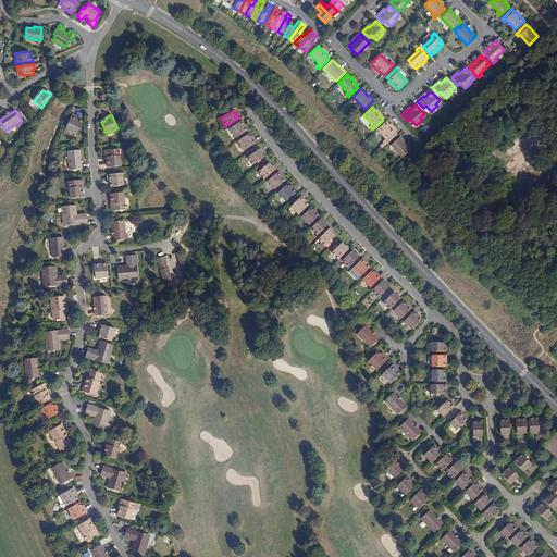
[(83,121),(79,120),(77,120),(77,118),(72,115),(66,130),(78,134),(83,121)]
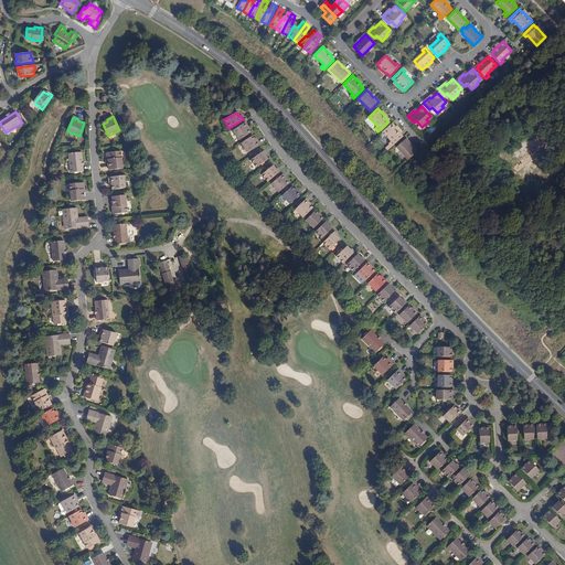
[(246,127),(247,126),(245,123),(232,130),(238,140),(249,132),(247,129),(246,127)]
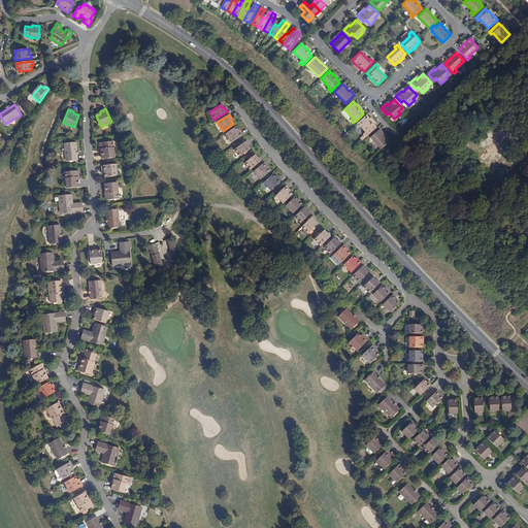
[(363,134),(366,137),(376,128),(373,126),(374,125),(369,119),(366,116),(357,124),(365,132),(363,134)]
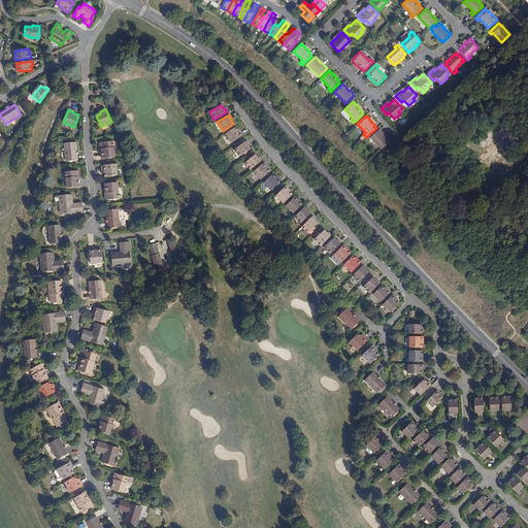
[(237,130),(235,127),(225,134),(231,143),(242,135),(240,132),(239,132),(237,130)]
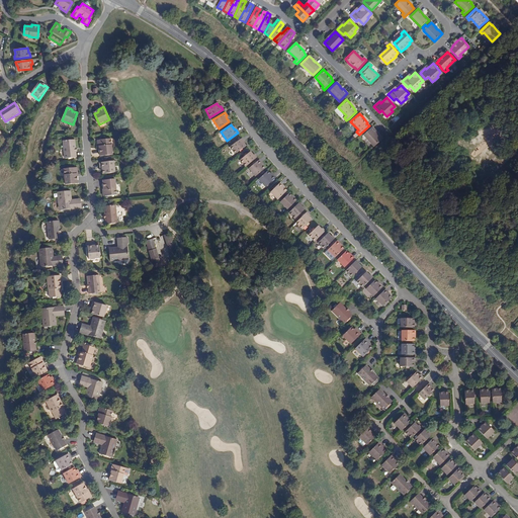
[(363,136),(373,147),(382,140),(378,135),(376,133),(371,127),(363,136)]
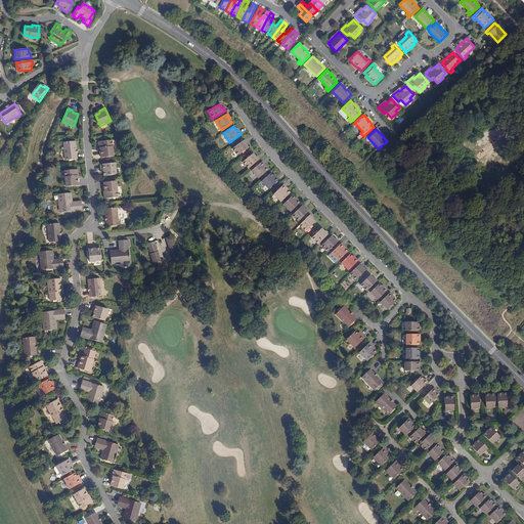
[(245,140),(232,148),(237,156),(248,148),(246,144),(247,143),(245,140)]
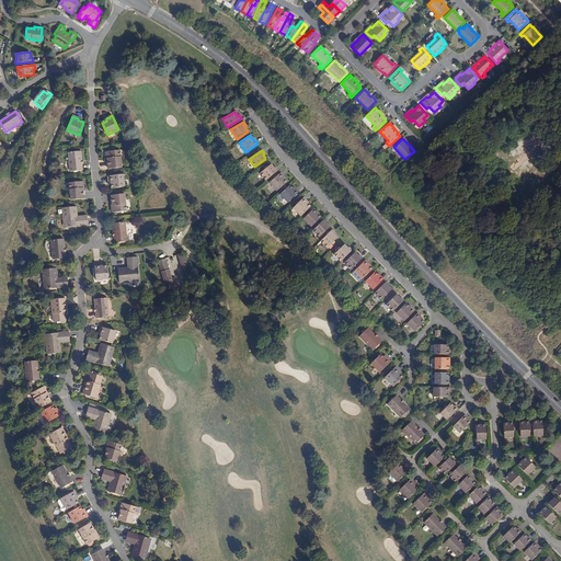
[(81,151),(69,152),(70,171),(82,170),(81,151)]
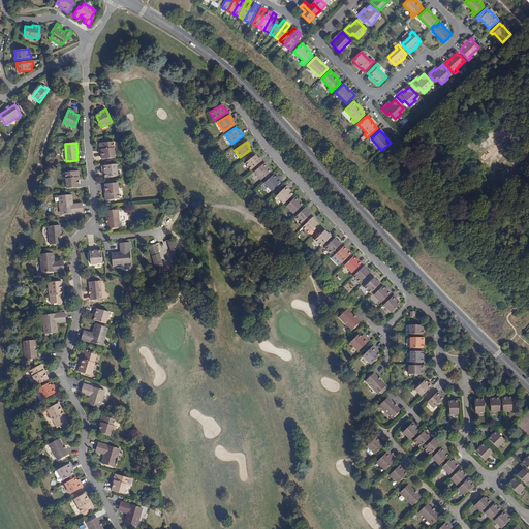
[(100,145),(100,149),(101,151),(102,153),(102,160),(115,159),(114,143),(101,144),(100,145)]
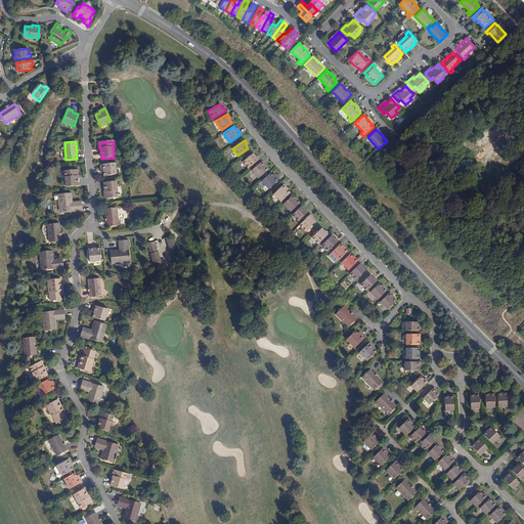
[(249,169),(260,160),(257,156),(256,158),(253,154),(243,162),(249,169)]
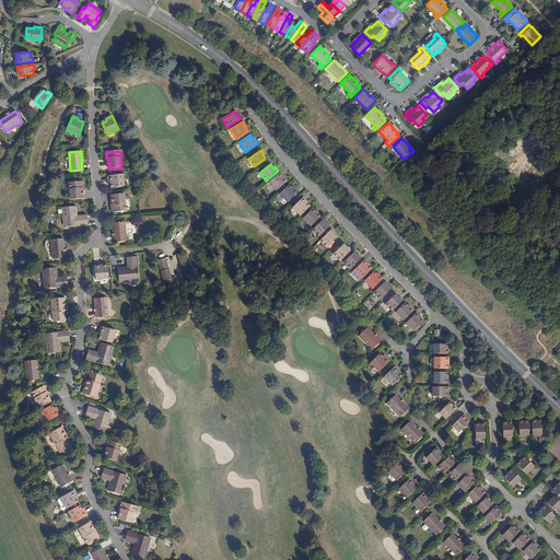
[(111,181),(111,184),(111,187),(124,186),(123,173),(107,175),(108,182),(111,181)]
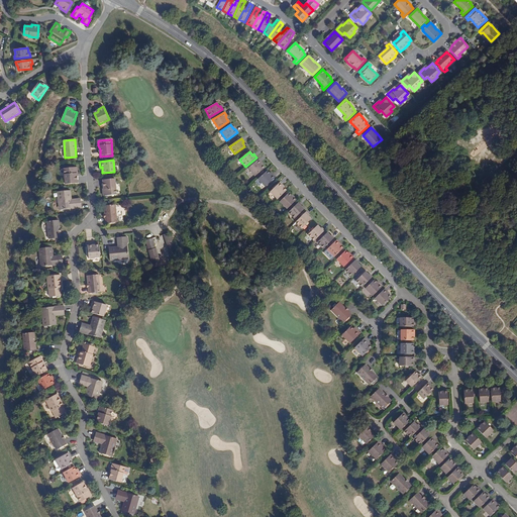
[(260,164),(261,163),(259,160),(248,169),(254,176),(265,169),(263,166),(260,164)]
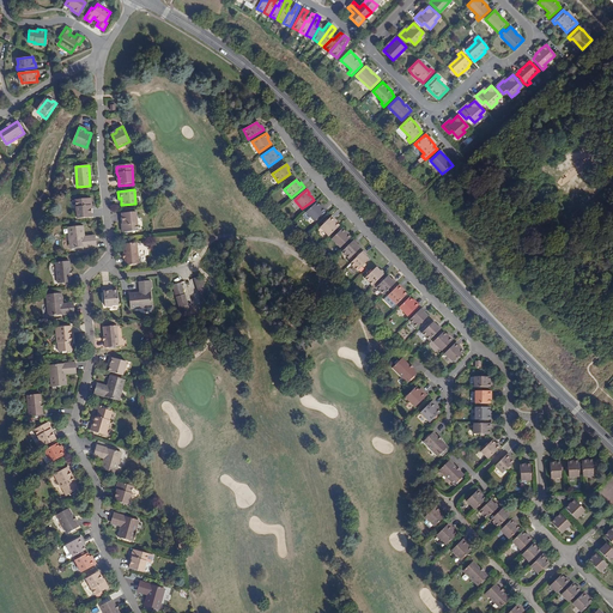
[(91,206),(92,204),(92,200),(90,198),(76,200),(78,219),(92,217),(91,208),(91,206)]
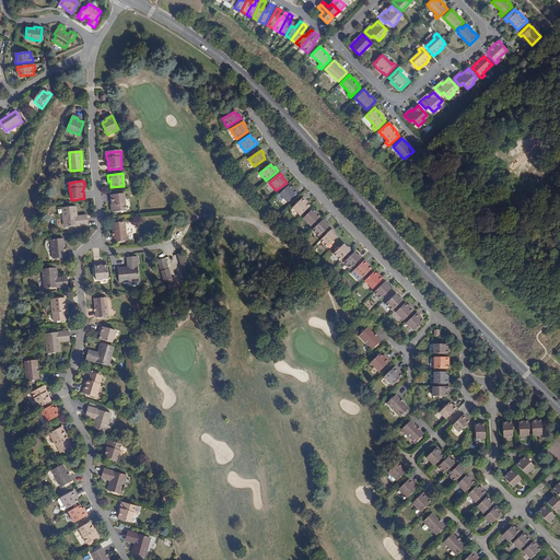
[(289,185),(279,194),(288,202),(298,193),(295,189),(294,190),(291,187),(289,185)]
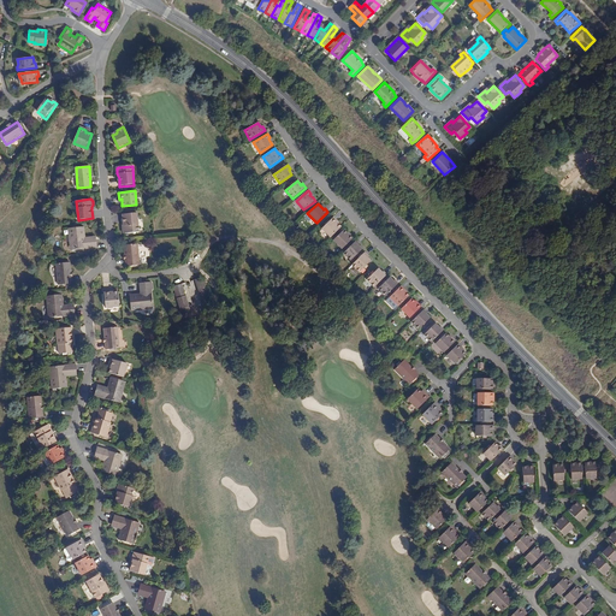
[(123,226),(122,229),(122,232),(123,235),(137,234),(136,214),(122,215),(123,224),(123,226)]
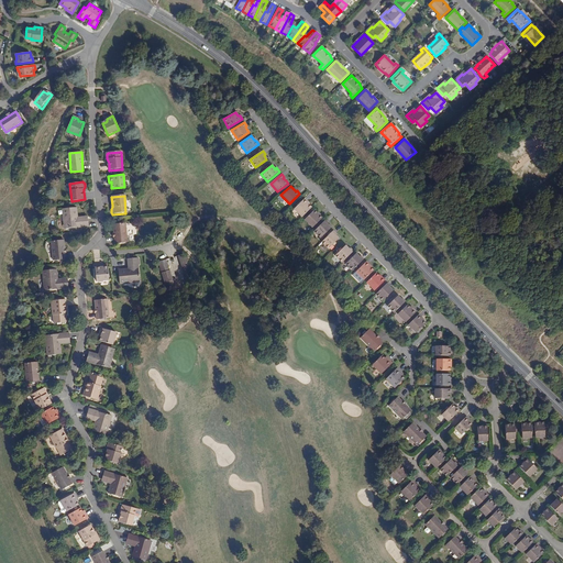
[(294,209),(302,217),(312,208),(309,205),(306,202),(307,201),(304,198),(294,209)]
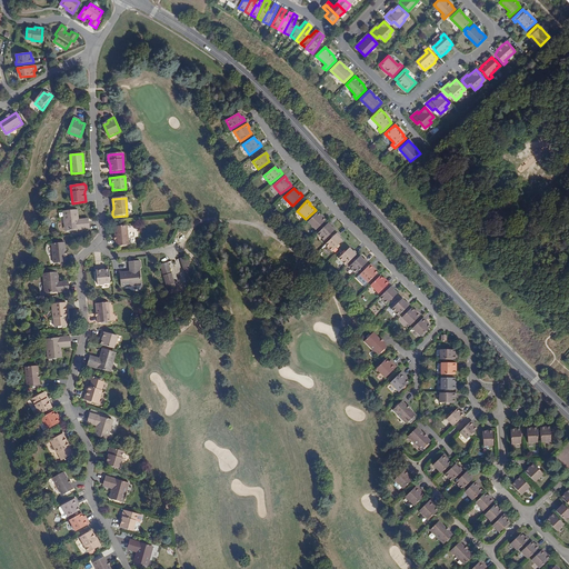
[(67,231),(91,228),(90,220),(80,221),(78,209),(65,211),(67,231)]
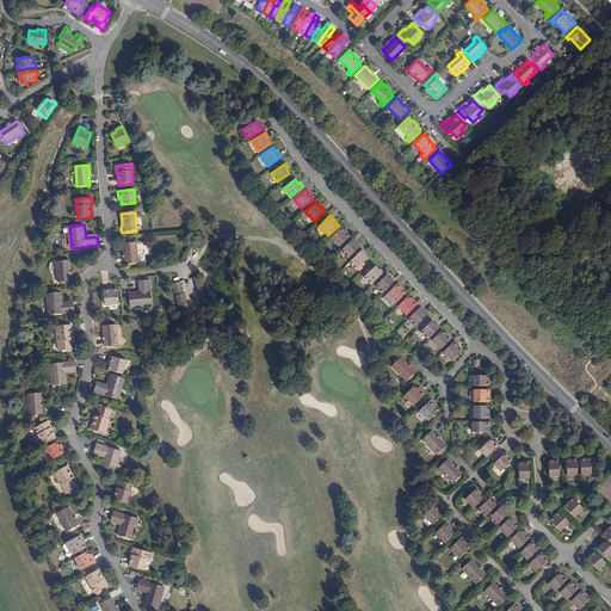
[(346,234),(344,232),(341,228),(331,238),(339,247),(350,235),(347,233),(346,234)]
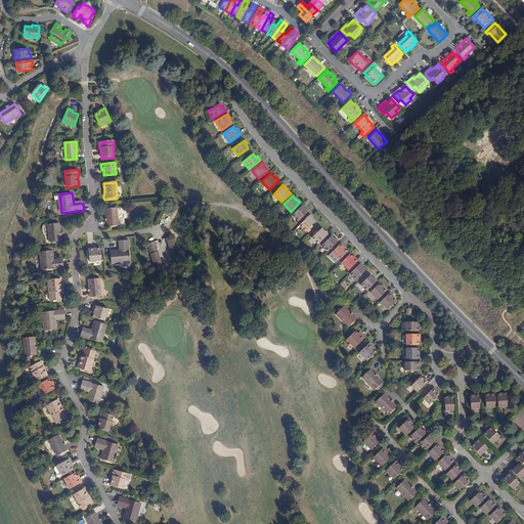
[(305,208),(303,205),(292,215),(298,221),(307,212),(304,209),(305,208)]
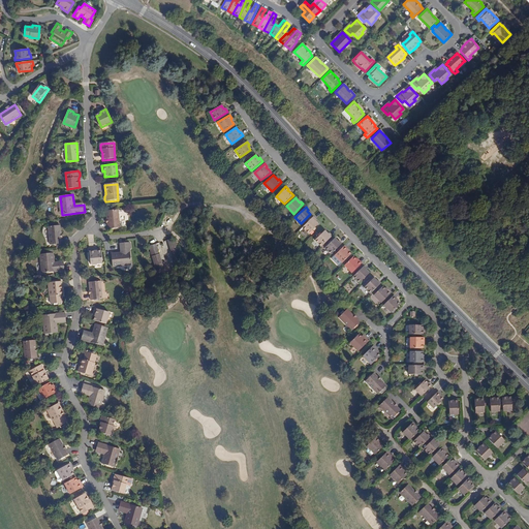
[(119,227),(118,210),(106,211),(107,228),(119,227)]
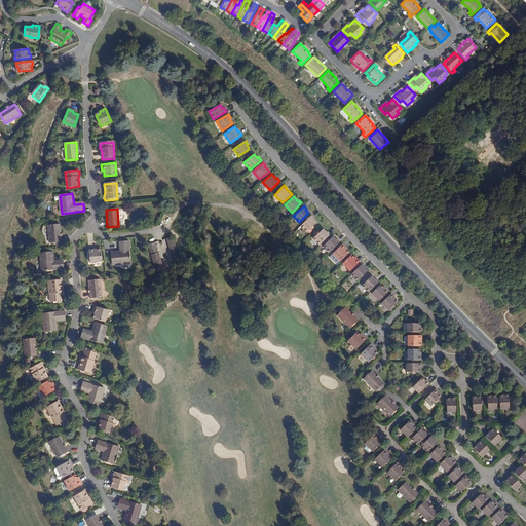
[(314,218),(311,216),(300,226),(306,232),(316,223),(313,220),(314,218)]
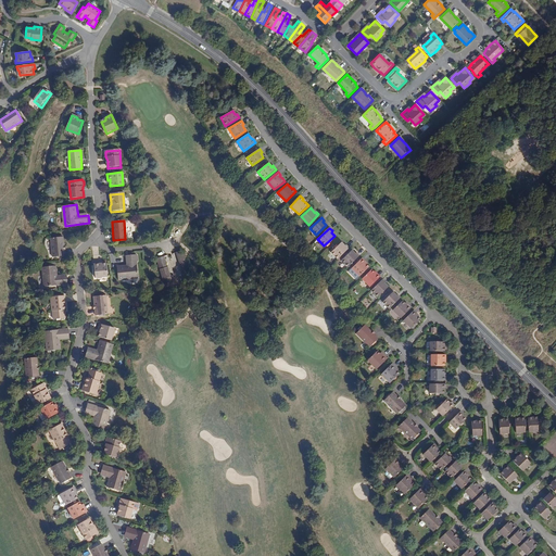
[(62,237),(50,239),(52,257),(64,256),(62,237)]
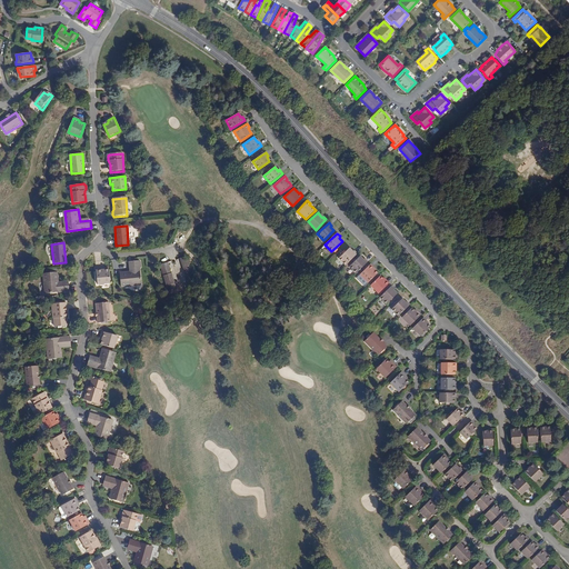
[(346,266),(358,253),(353,250),(352,251),(349,249),(339,259),(346,266)]
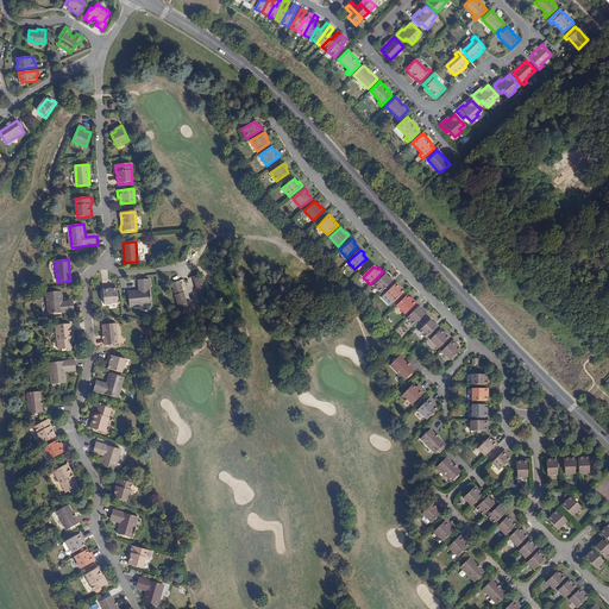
[(382,293),(394,281),(390,276),(389,278),(384,274),(374,286),(382,293)]
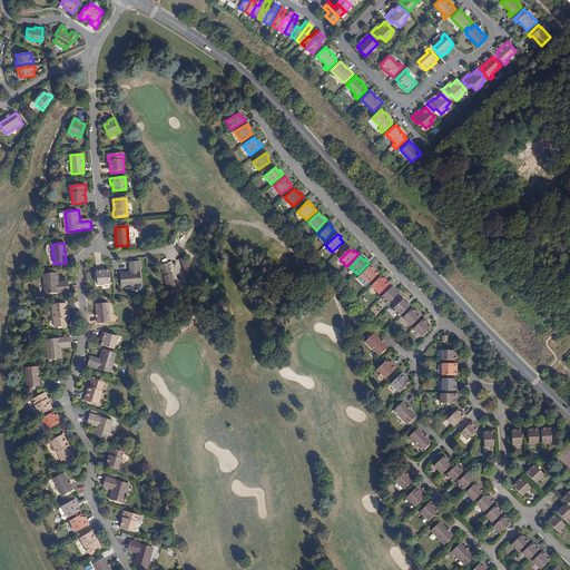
[(168,263),(160,265),(170,298),(178,296),(180,303),(193,298),(190,292),(198,290),(188,257),(180,259),(188,286),(176,290),(168,263)]
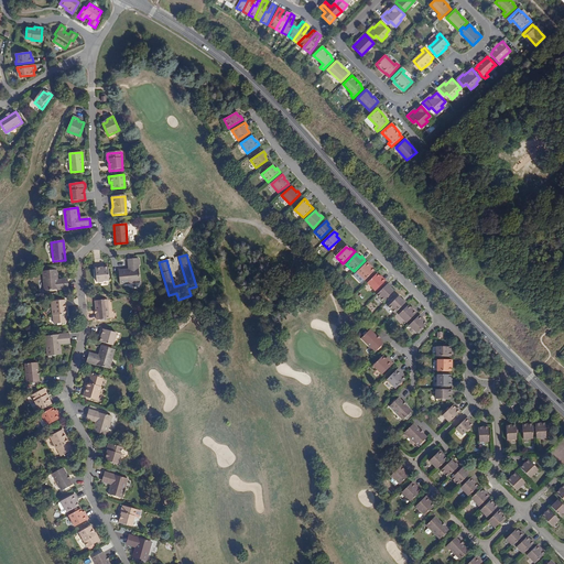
[(120,285),(140,283),(138,259),(130,260),(131,270),(119,271),(120,285)]
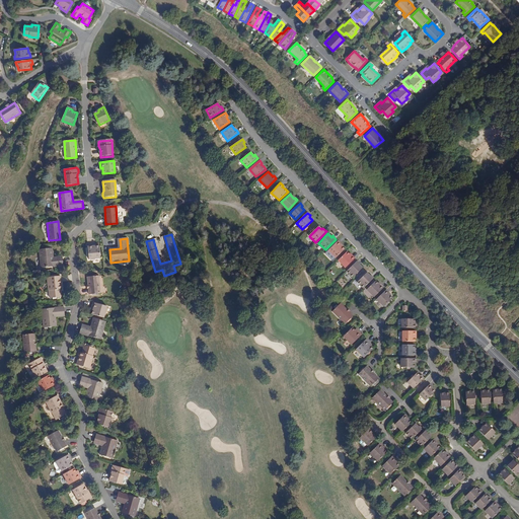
[(340,245),(341,243),(338,241),(328,250),(336,257),(345,249),(342,247),(340,245)]
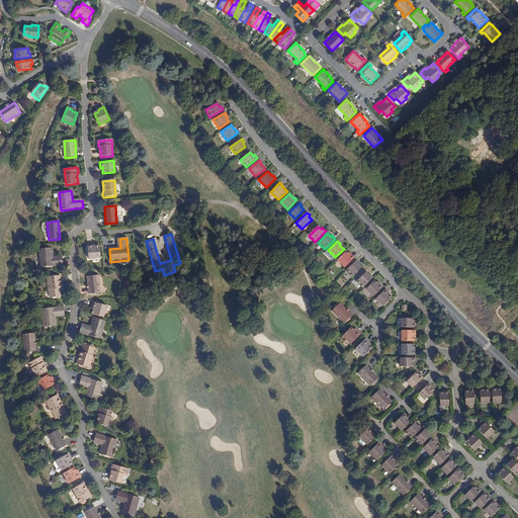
[(98,245),(95,246),(92,246),(92,244),(86,244),(88,259),(99,257),(98,245)]
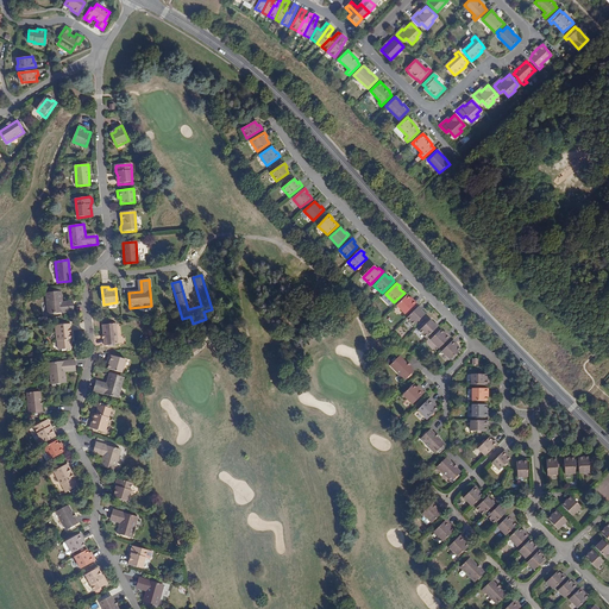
[(61,292),(46,294),(48,315),(74,313),(73,305),(62,306),(61,292)]
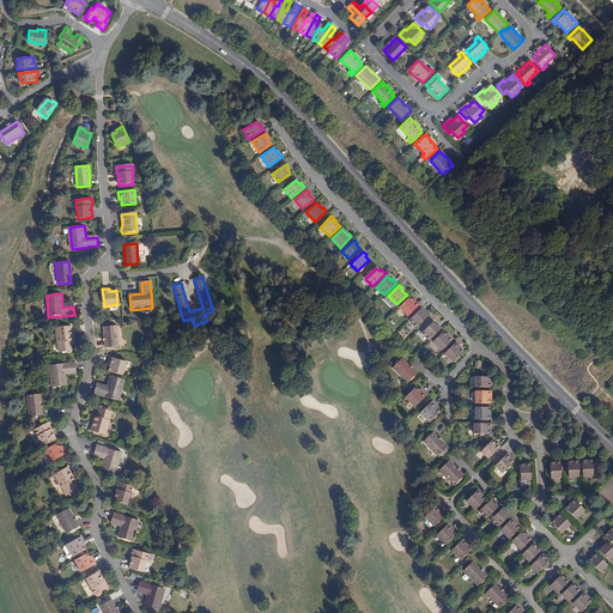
[(412,299),(410,297),(400,308),(408,316),(419,305),(416,302),(414,303),(412,299)]
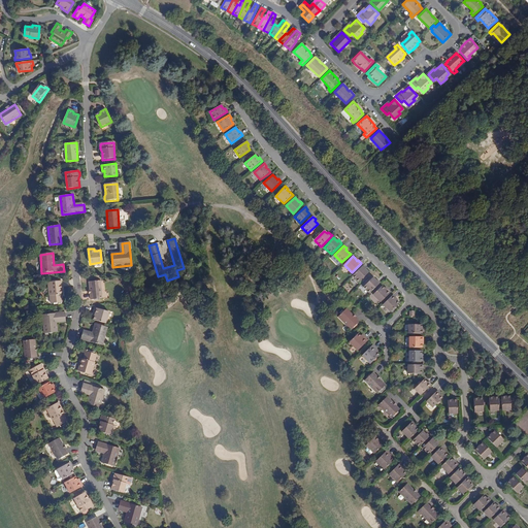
[(363,265),(353,275),(359,282),(368,272),(365,269),(366,268),(363,265)]
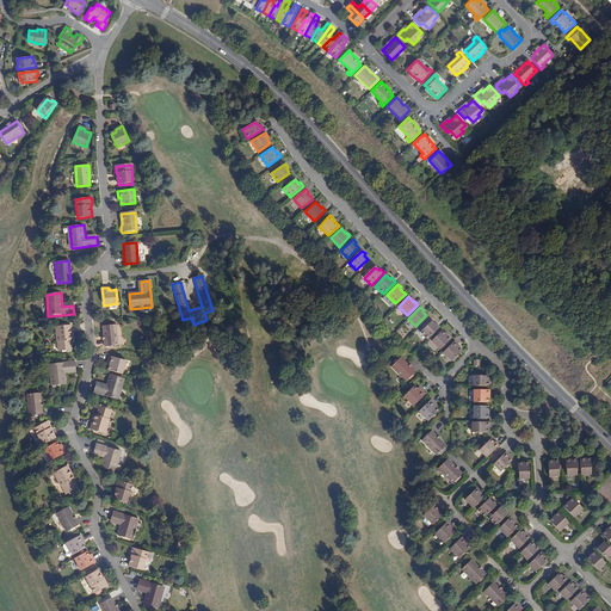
[(420,332),(427,339),(440,327),(437,323),(436,325),(432,321),(420,332)]
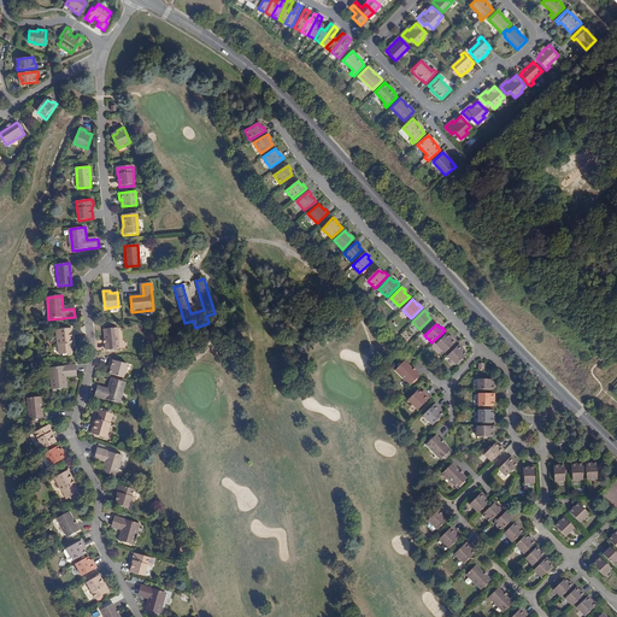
[(119,348),(117,328),(104,329),(106,351),(119,348)]
